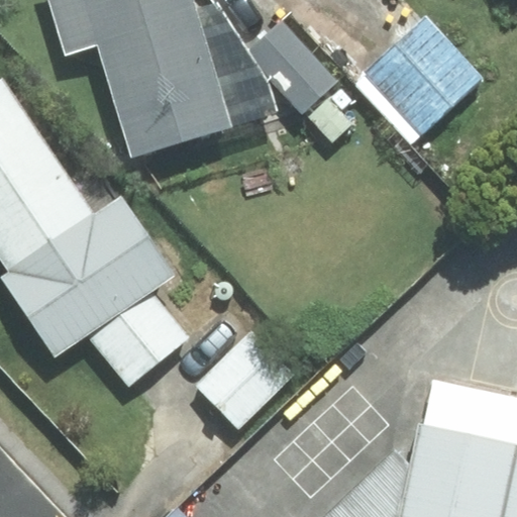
[(228,134),(191,0),(42,0),(60,63),(97,53),(127,163),(228,134)]
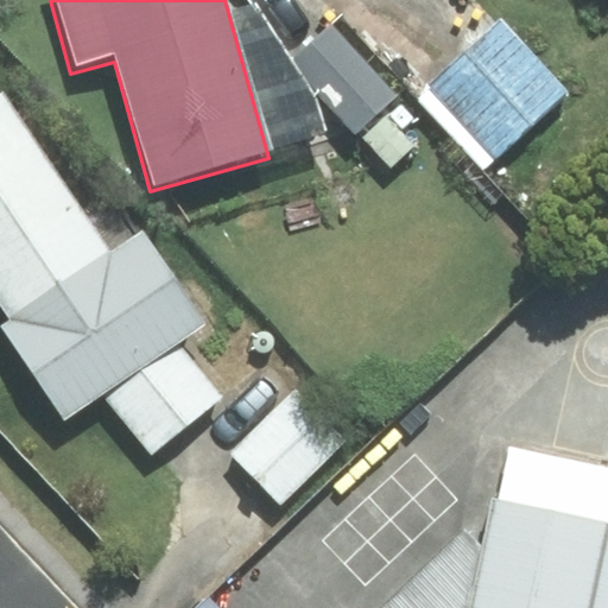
[(569,95),(502,21),(417,100),(485,173),(569,95)]
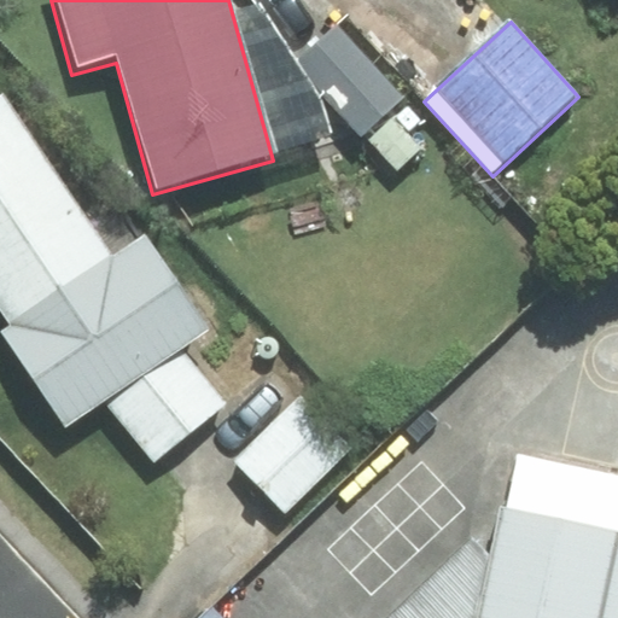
[(419,150),(385,115),(402,98),(334,28),(292,69),(359,139),(394,174),(419,150)]
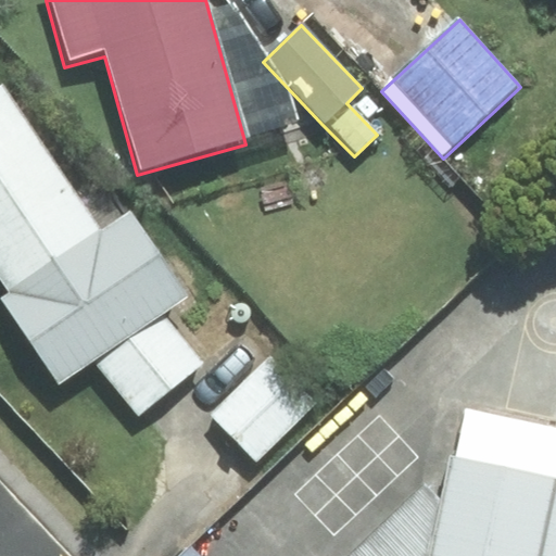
[(0,282),(8,293),(0,299),(0,304),(58,384),(89,363),(130,420),(197,373),(161,323),(187,304),(112,200),(95,213),(5,89),(0,92),(0,282)]
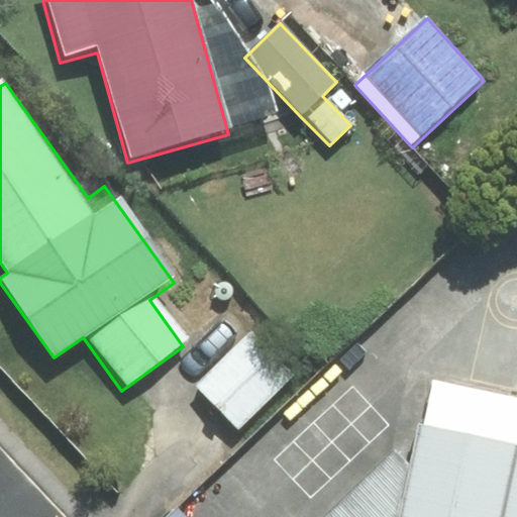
[(254,330),(194,386),(235,430),(296,375),(254,330)]
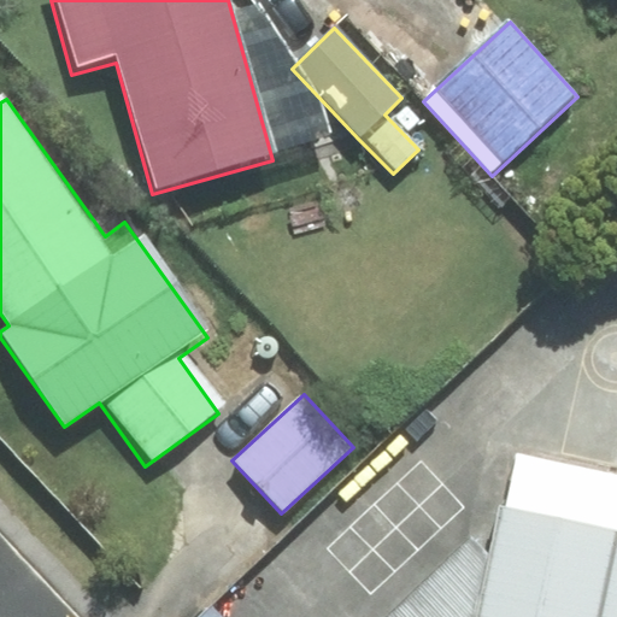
[(616,616),(616,516),(494,491),(466,616),(616,616)]
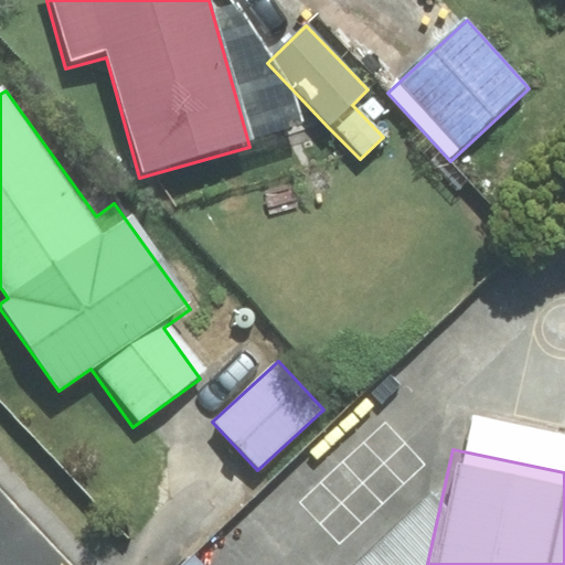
All buildings are outlined.
